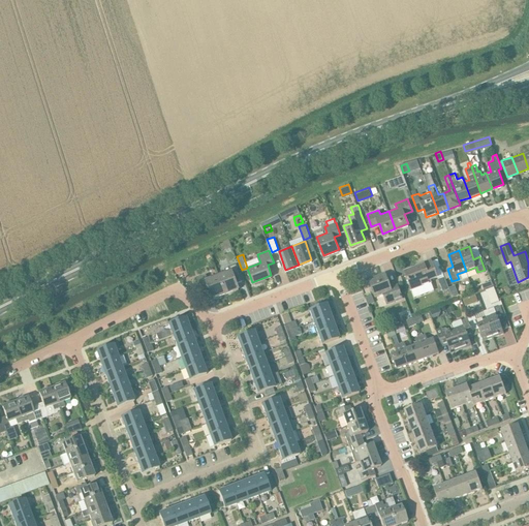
[(437,276),(434,268),(431,258),(421,261),(422,264),(405,270),(411,288),(431,281),(430,278),(437,276)]
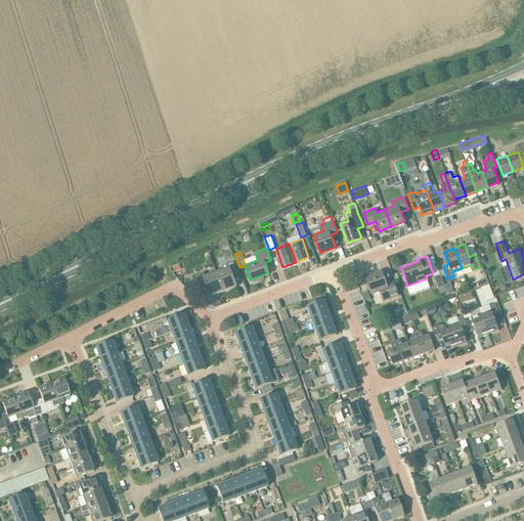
[(217,271),(224,290),(236,285),(234,278),(241,276),(234,259),(222,264),(224,268),(217,271)]
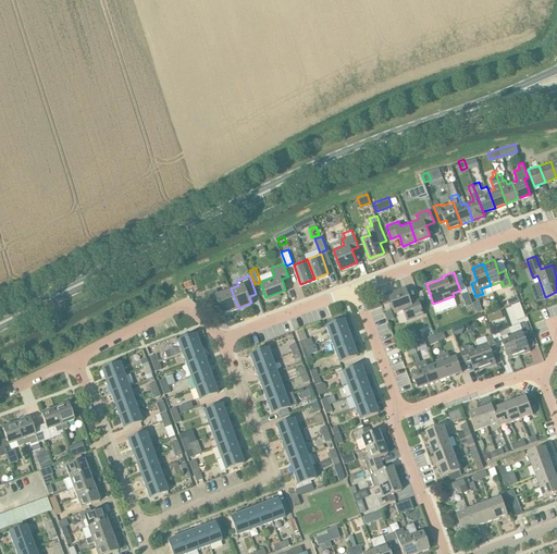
[(190,279),(183,281),(185,287),(193,284),(190,279)]
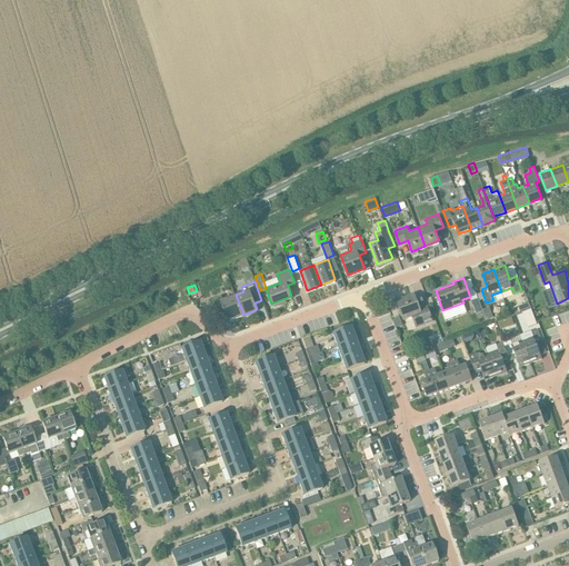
[(420,308),(415,293),(402,297),(403,299),(398,301),(403,317),(412,314),(417,325),(432,319),(427,305),(420,308)]
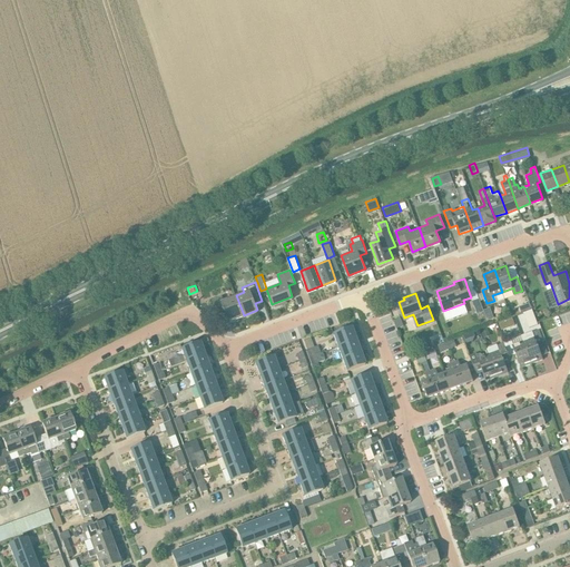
[(224,300),(222,295),(214,297),(220,315),(227,313),(229,320),(244,315),(236,295),(224,300)]
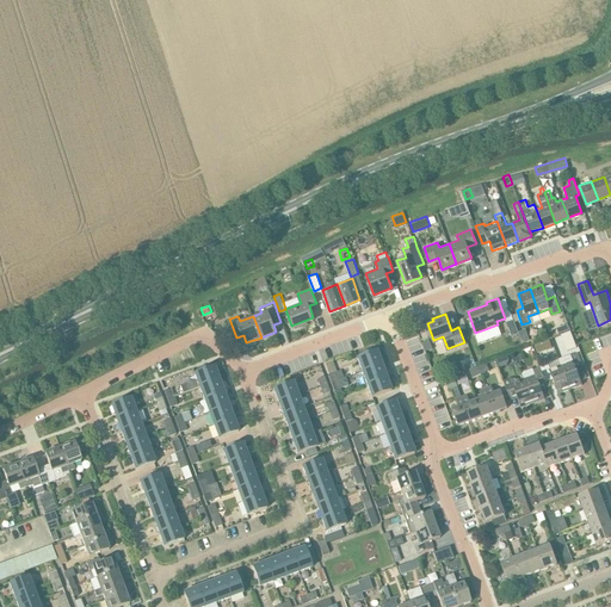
[(513,317),(506,320),(511,334),(519,332),(518,329),(513,317)]
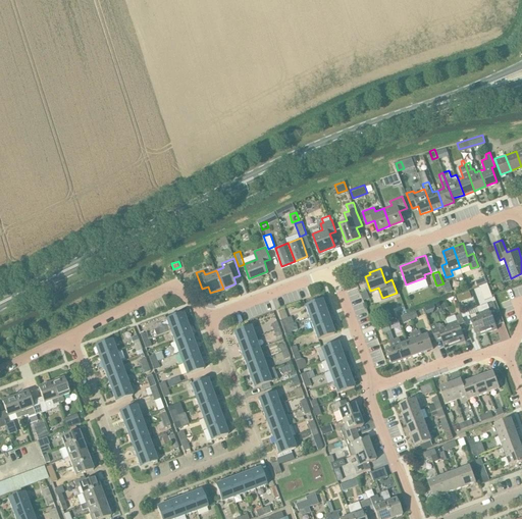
[(484,274),(478,276),(480,282),(486,280),(484,274)]
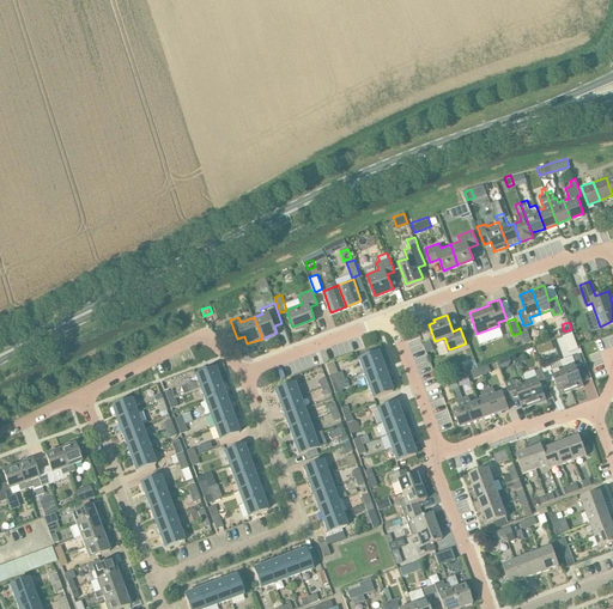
[(431,339),(423,341),(428,351),(435,348),(431,339)]
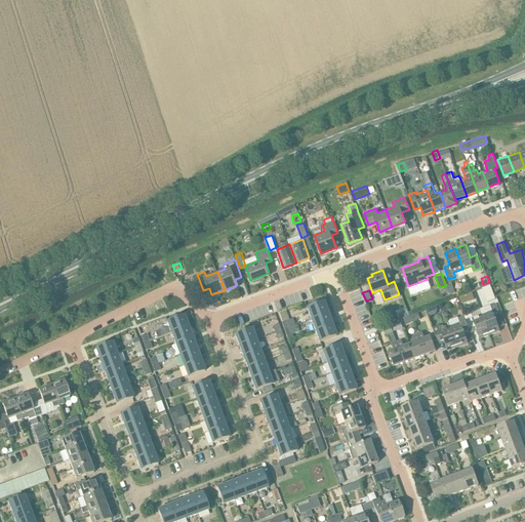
[(402,295),(393,298),(399,315),(408,312),(402,295)]
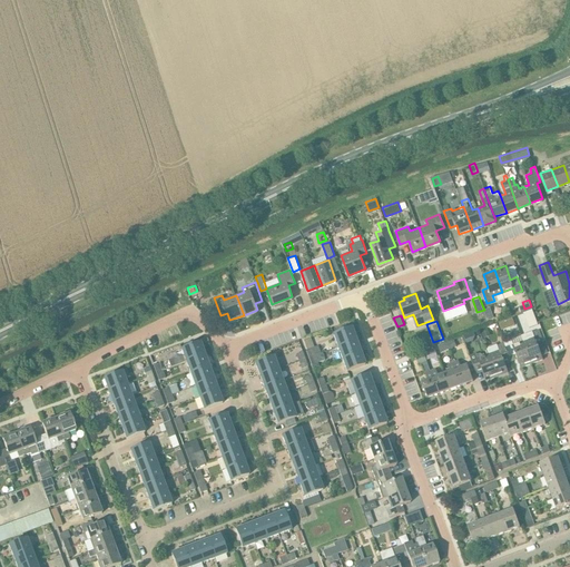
[(337,344),(355,338),(351,325),(333,332),(337,344)]
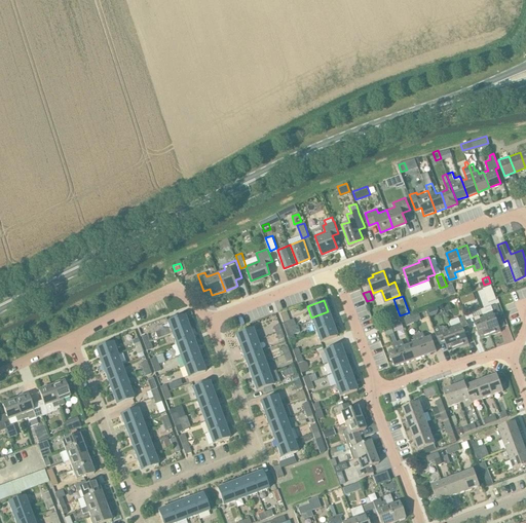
[(450,300),(444,303),(447,310),(453,307),(450,300)]
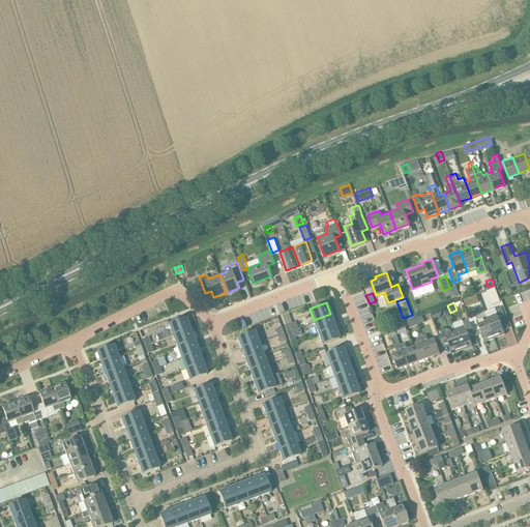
[(487,315),(494,335),(504,332),(500,319),(505,317),(501,304),(490,309),(492,314),(487,315)]
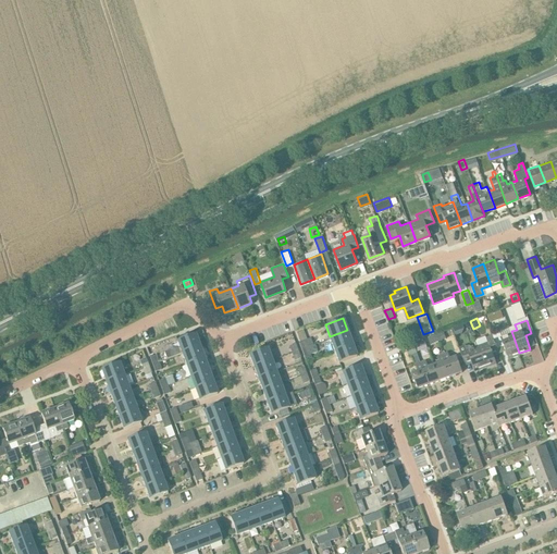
[(462,322),(453,325),(455,333),(462,331),(465,325),(462,322)]
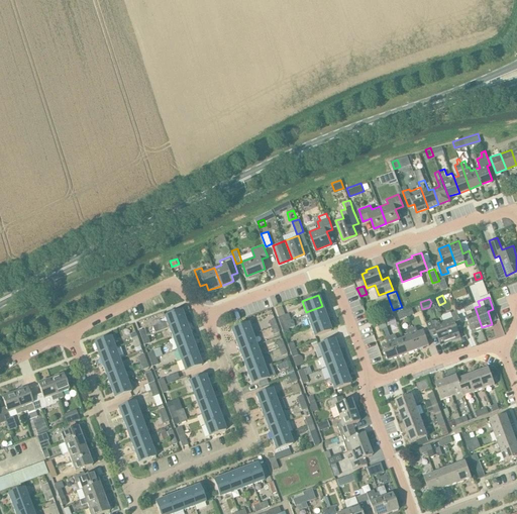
[(322,306),(306,312),(310,323),(327,317),(322,306)]
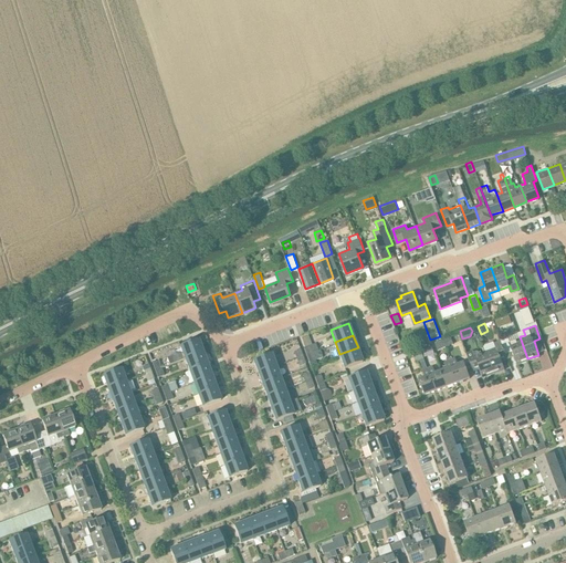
[(451,335),(442,339),(446,345),(453,342),(451,335)]
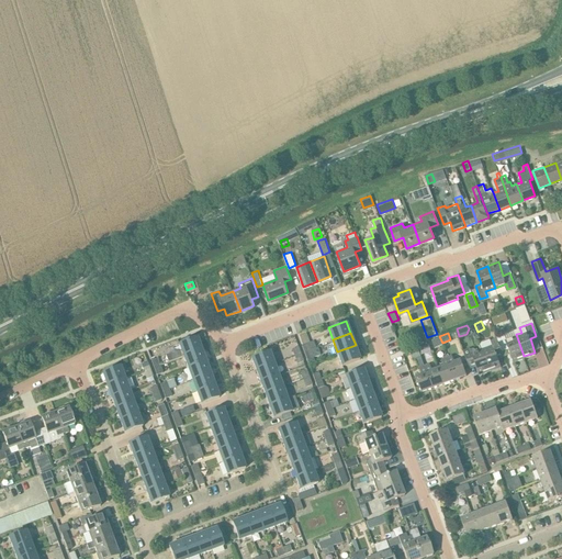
[(524,356),(516,334),(506,338),(504,333),(497,335),(502,349),(508,347),(513,360),(524,356)]
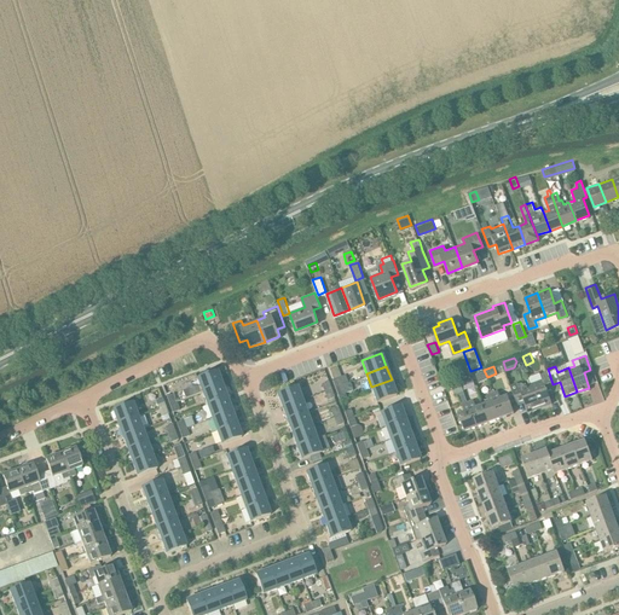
[(196,383),(183,388),(185,395),(202,389),(221,382),(217,369),(197,376),(200,383),(196,384),(196,383)]
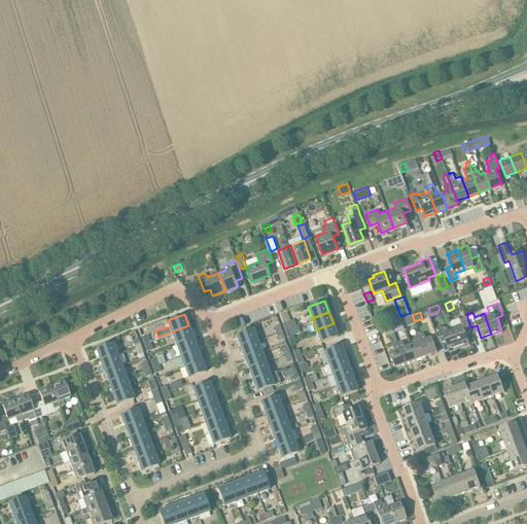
[(470,327),(466,314),(459,317),(461,322),(452,325),(459,346),(469,342),(465,329),(470,327)]
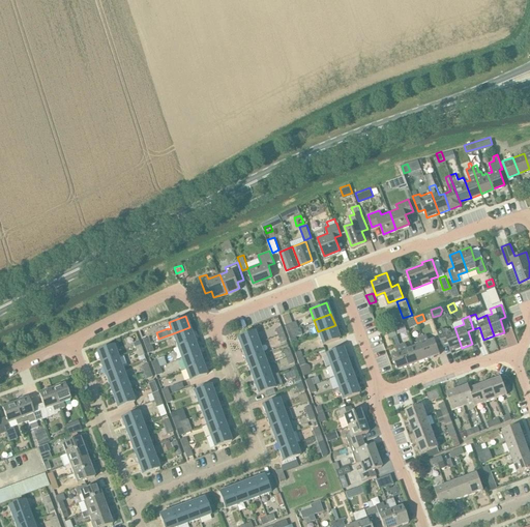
[(417,323),(414,317),(407,320),(410,326),(417,323)]
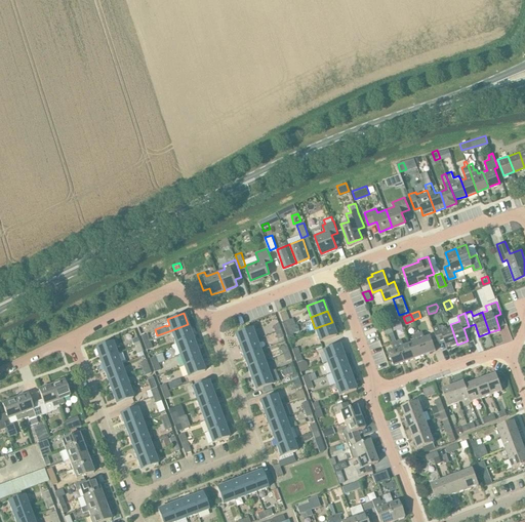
[(332,322),(315,328),(319,339),(336,333),(332,322)]
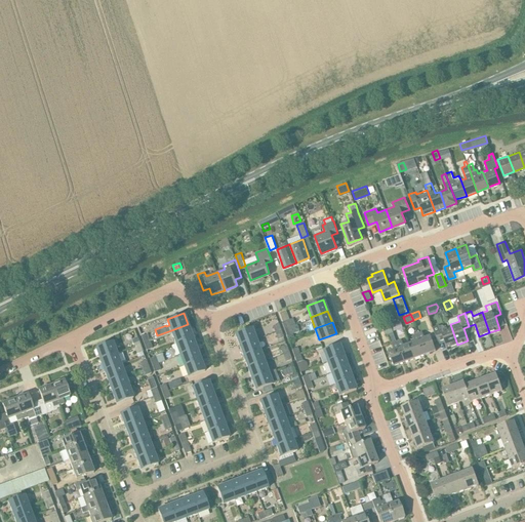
[(394,330),(391,323),(382,326),(386,333),(394,330)]
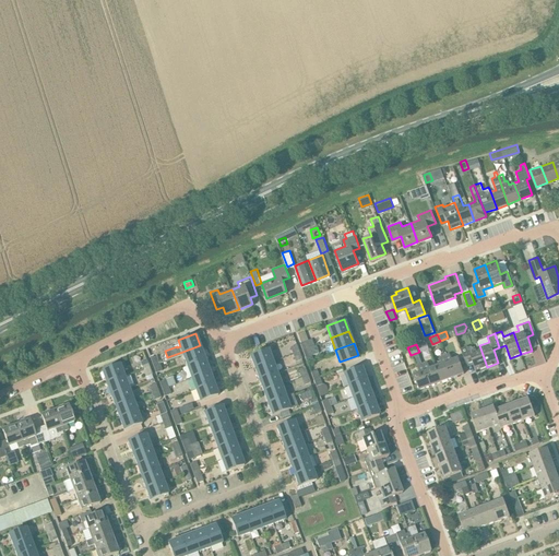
[(476,371),(487,367),(479,345),(474,347),(473,345),(471,345),(467,346),(467,344),(460,346),(465,361),(472,357),(476,371)]
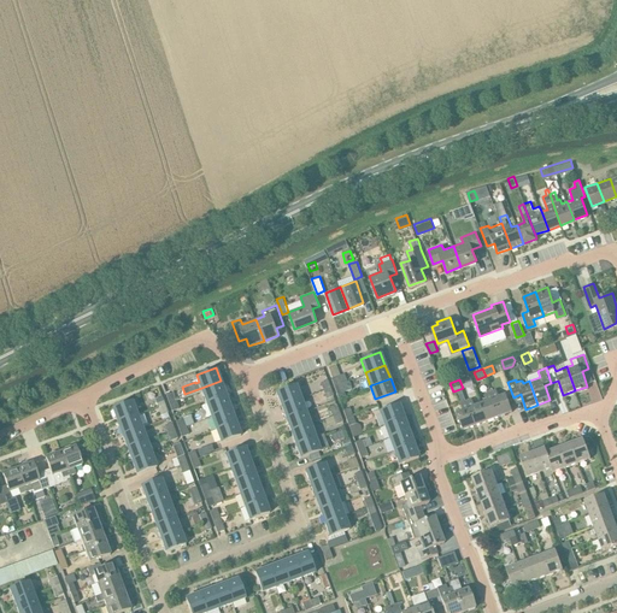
[(225,394),(221,381),(201,388),(206,401),(225,394)]
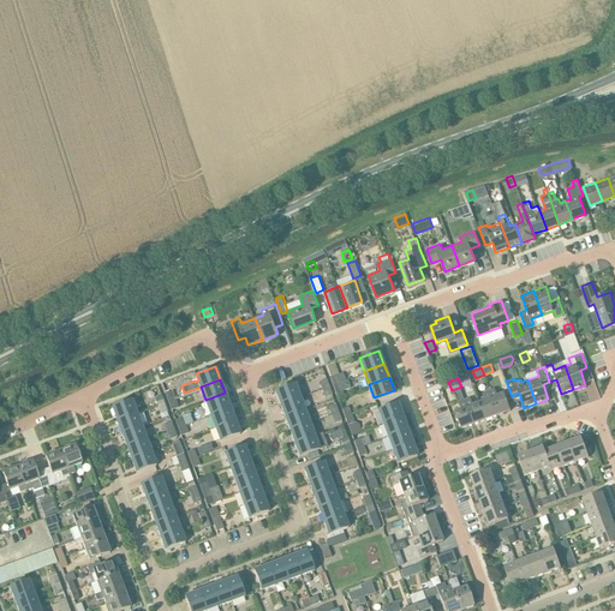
[(280,402),(299,395),(294,382),(275,389),(280,402)]
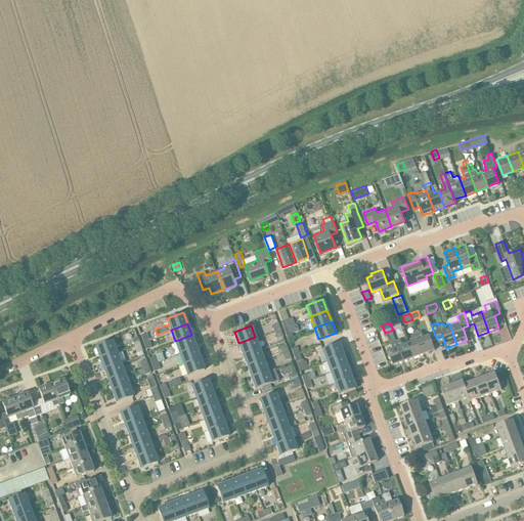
[(422,329),(417,331),(424,352),(435,348),(430,334),(424,336),(422,329)]
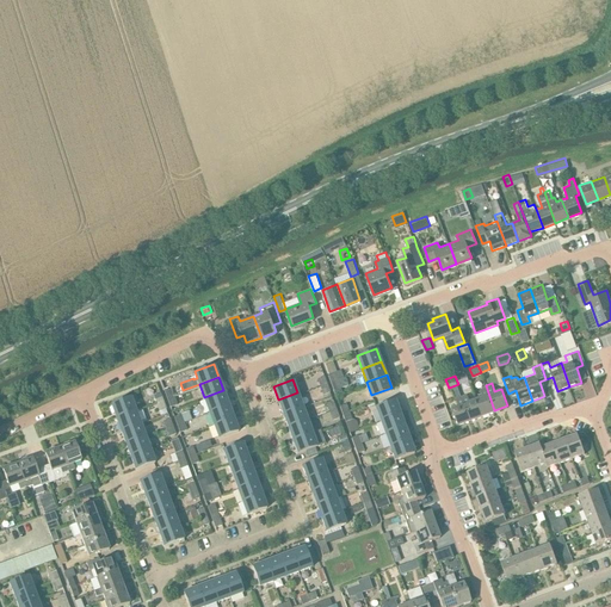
[(482,414),(494,410),(486,385),(481,388),(483,395),(476,397),(482,414)]
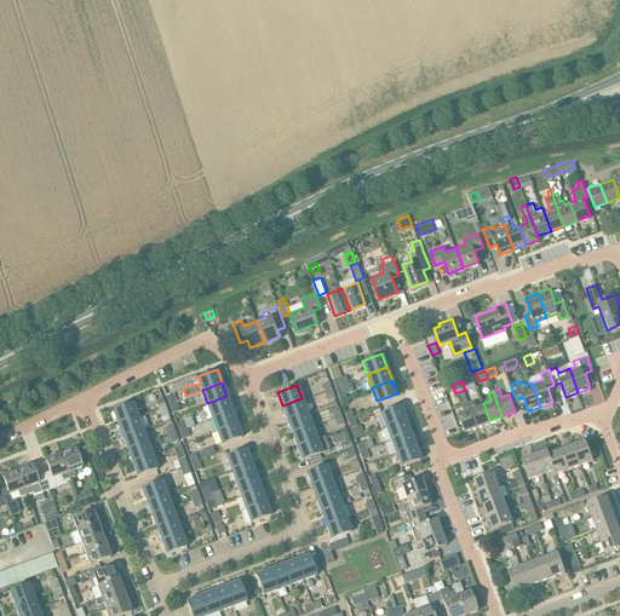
[(207,403),(212,416),(233,409),(227,396),(207,403)]
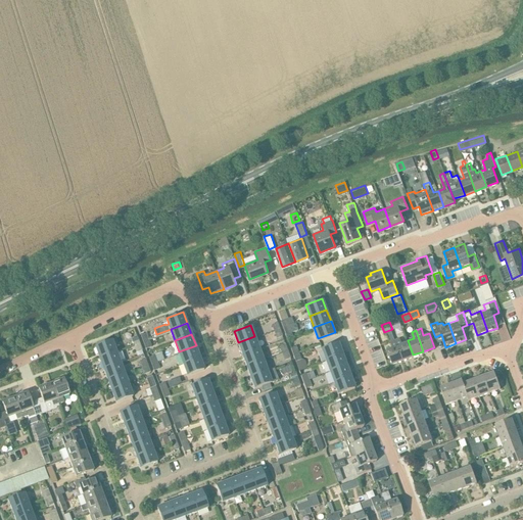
[(254,336),(238,342),(242,353),(258,347),(254,336)]
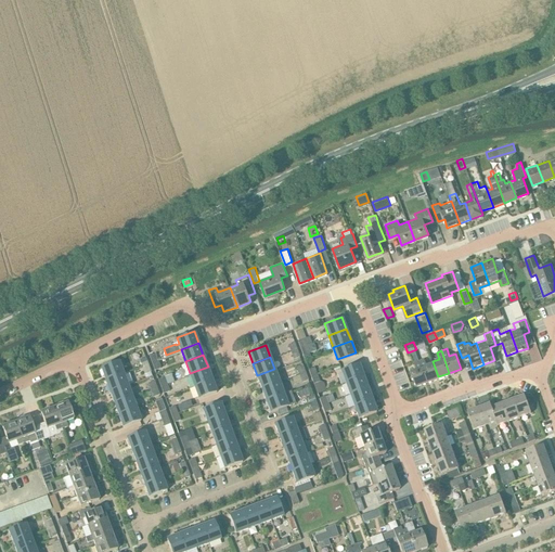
[(424,357),(418,359),(427,381),(438,376),(433,361),(427,363),(424,357)]
